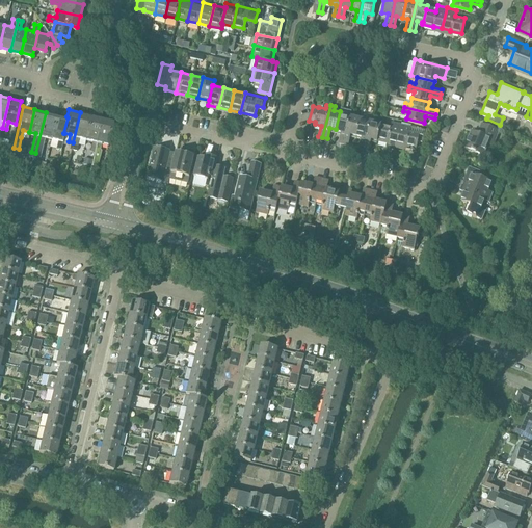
[(343,141),(350,110),(347,110),(346,113),(340,111),(336,129),(342,131),(339,140),(343,141)]
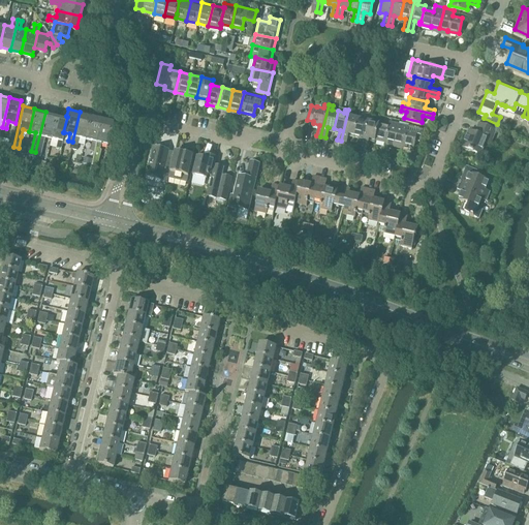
[(356,122),(358,116),(351,115),(352,111),(348,110),(341,141),(346,142),(348,132),(354,133),(356,122)]
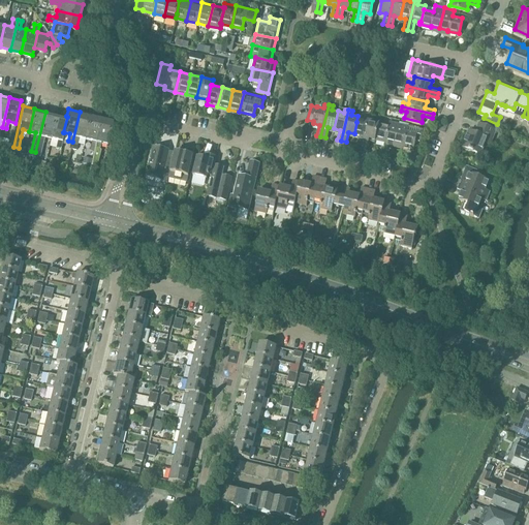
[(51,136),(56,114),(45,112),(35,152),(39,153),(44,134),(51,136)]
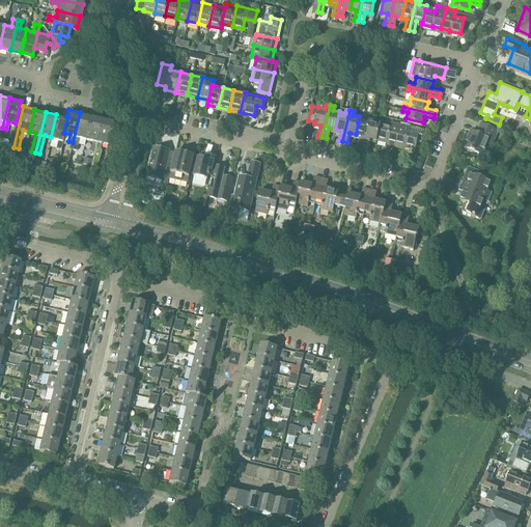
[(85,138),(90,115),(80,112),(73,142),(77,143),(79,136),(85,138)]
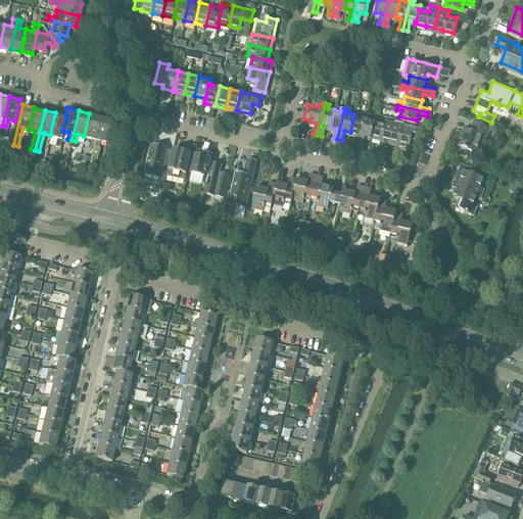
[(66,115),(65,114),(55,112),(50,135),(56,136),(54,143),(60,144),(63,131),(62,131),(66,115)]
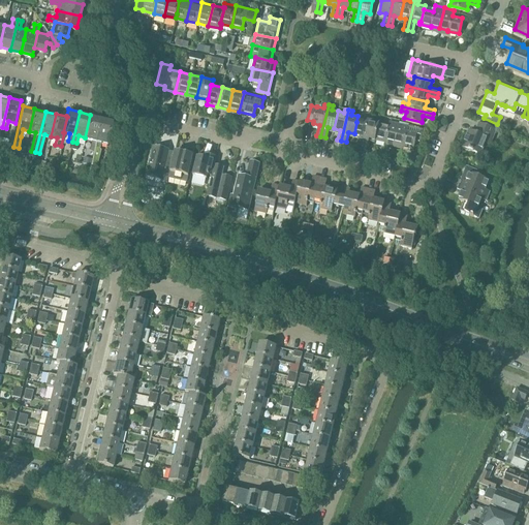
[(356,122),(354,133),(360,135),(358,145),(363,146),(369,115),(365,114),(364,118),(358,116),(356,122)]
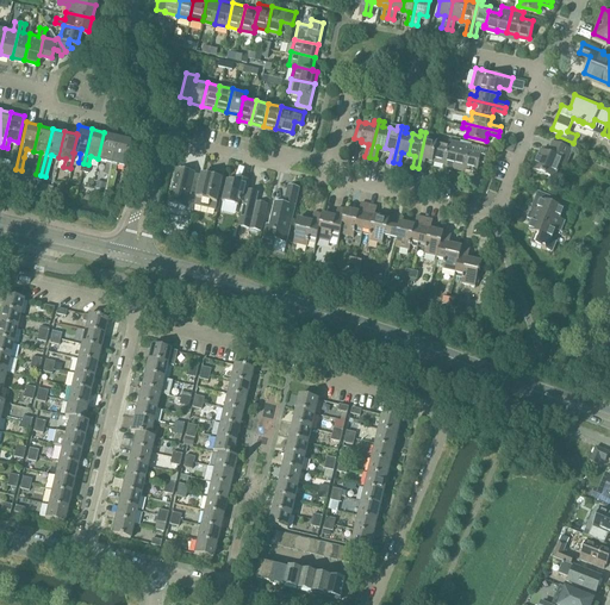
[(109,169),(117,135),(104,132),(98,158),(105,160),(104,168),(109,169)]
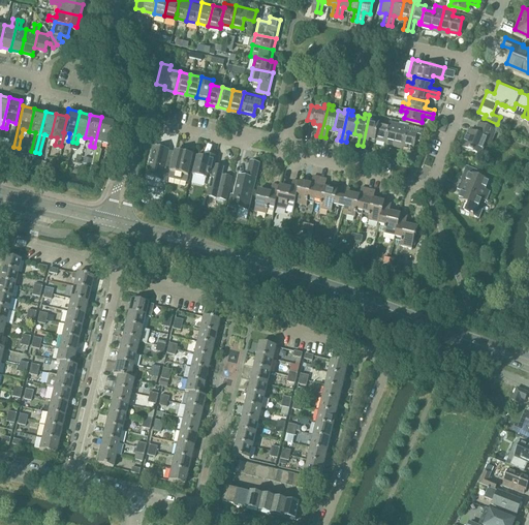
[(369,115),(363,146),(367,147),(369,137),(375,139),(375,137),(378,122),(379,121),(372,119),(373,116),(369,115)]
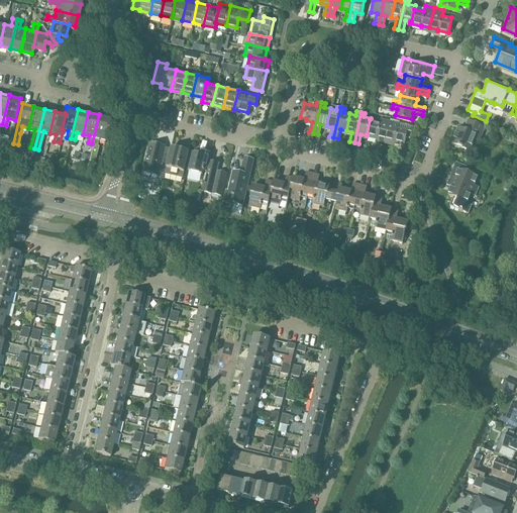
[(99,144),(96,144),(98,137),(105,139),(110,117),(99,114),(92,143),(93,143),(89,160),(95,161),(99,144)]
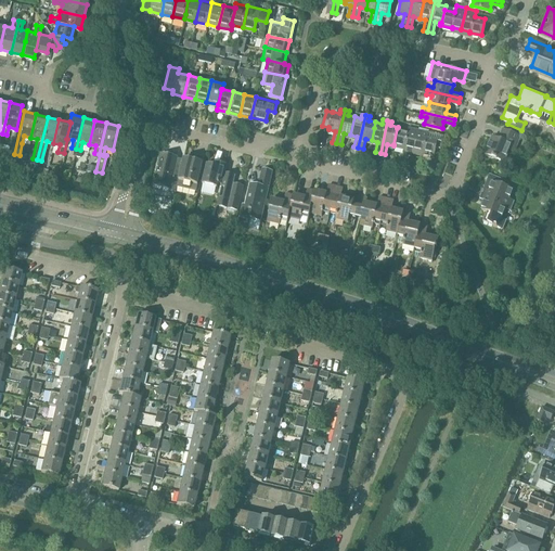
[(413,149),(418,128),(409,126),(408,131),(397,128),(394,144),(404,148),(404,146),(413,149)]
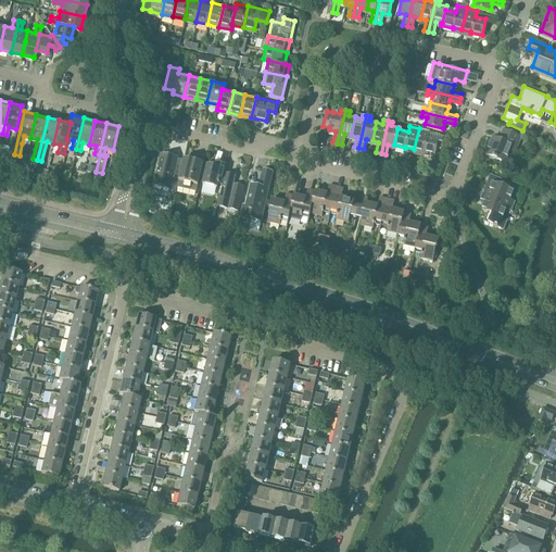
[(504,160),(506,157),(510,147),(515,149),(521,134),(503,126),(498,137),(493,135),(485,152),(504,160)]
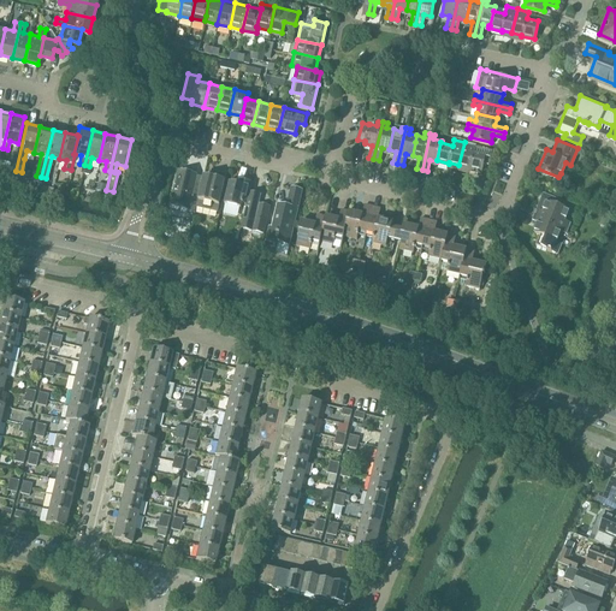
[(465,142),(458,165),(469,167),(469,168),(481,171),(485,154),(474,150),(475,144),(465,142)]
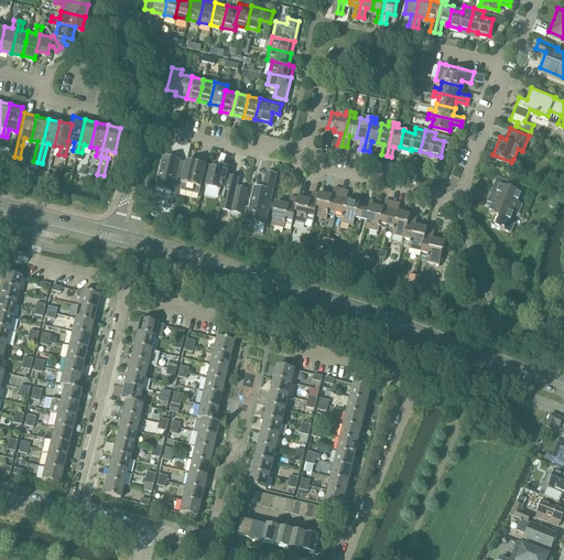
[(180,186),(185,160),(180,159),(180,157),(163,153),(155,185),(172,190),(173,185),(180,186)]
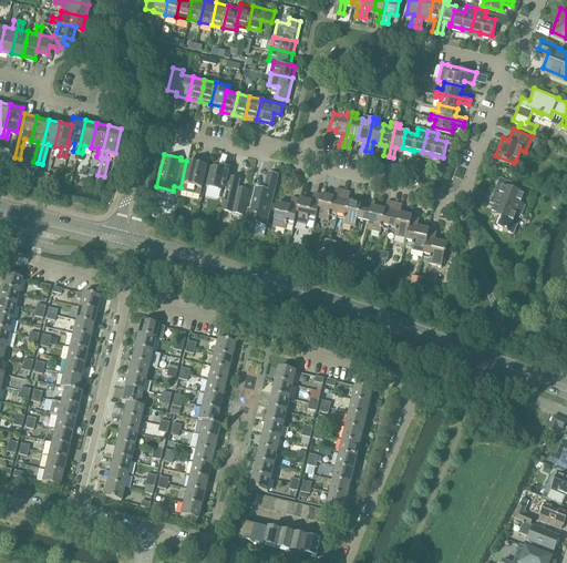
[(186,161),(181,187),(199,192),(207,161),(199,159),(198,162),(187,160),(187,161),(186,161)]
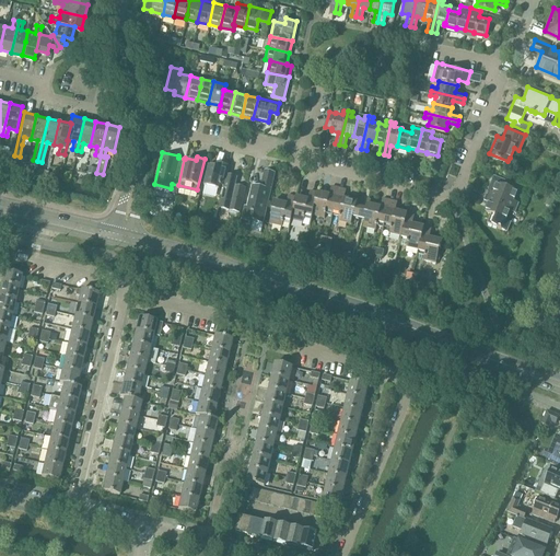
[(224,183),(226,172),(229,163),(222,162),(221,166),(208,163),(203,182),(219,186),(220,182),(224,183)]
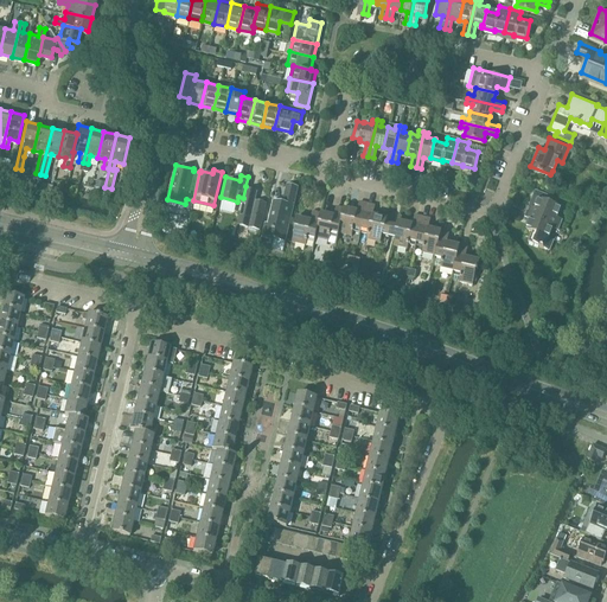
[(285,239),(299,185),(286,181),(281,199),(273,198),(268,221),(264,219),(261,234),(285,239)]
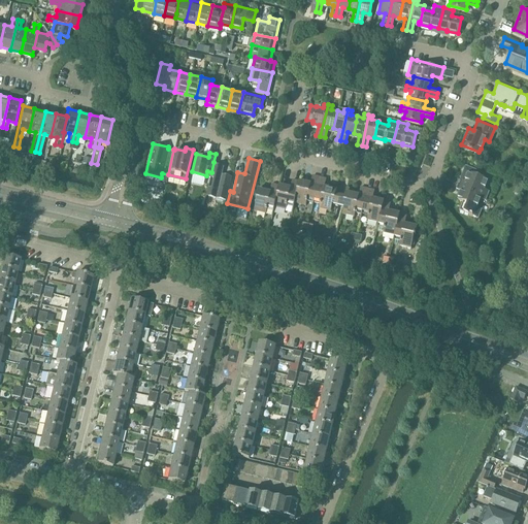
[(213,162),(211,172),(206,193),(226,198),(231,174),(222,172),(224,164),(213,162)]
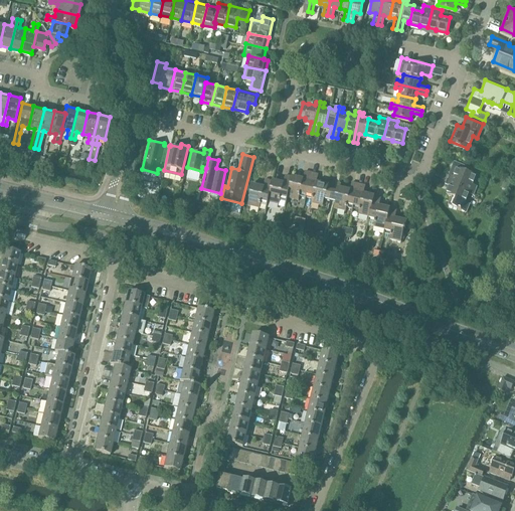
[(473,192),(477,183),(472,181),(476,173),(466,169),(468,165),(455,160),(446,182),(451,184),(447,192),(452,194),(448,202),(466,210),(470,201),(465,199),(468,191),(473,192)]
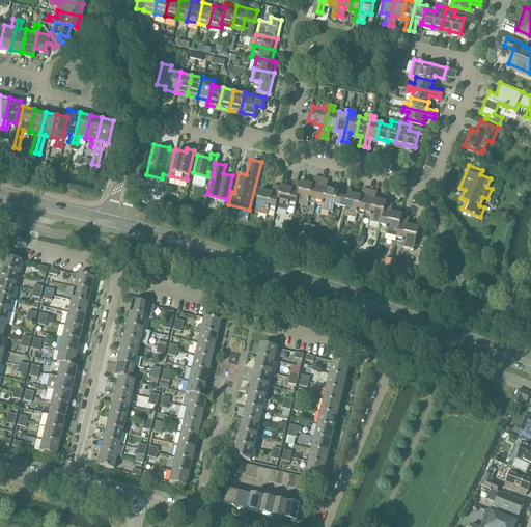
[(314,201),(320,175),(314,173),(312,183),(301,179),(298,193),(296,201),(308,203),(309,199),(314,201)]
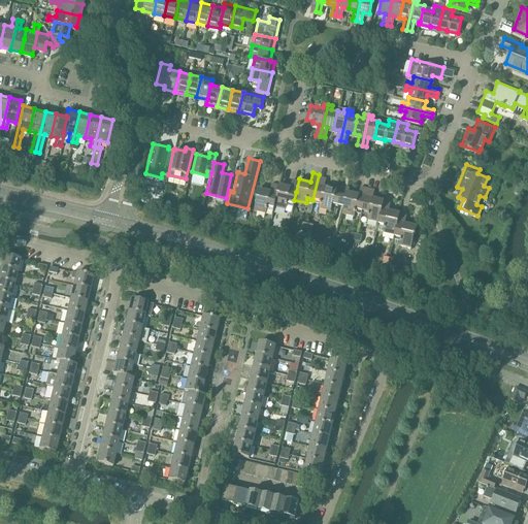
[(338,203),(340,193),(335,192),(336,188),(324,185),(326,175),(319,174),(312,200),(320,201),(319,205),(331,208),(332,201),(338,203)]
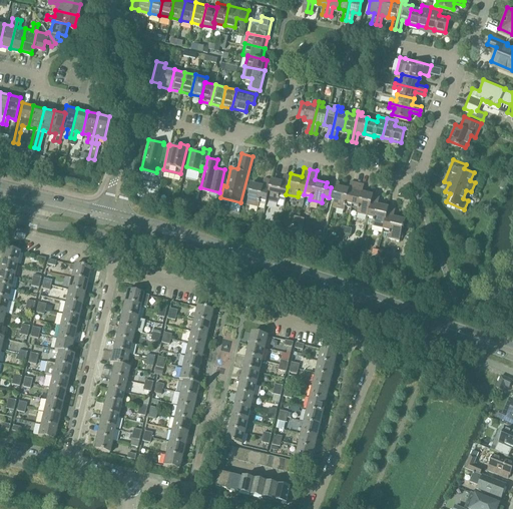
[(288,186),(291,173),(285,171),(283,180),(271,177),(267,197),(278,200),(279,196),(285,198),(286,194),(288,186)]
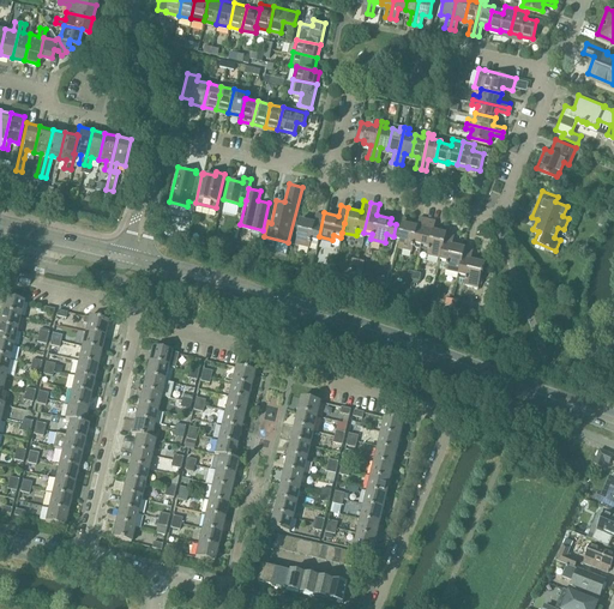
[(319,236),(324,212),(317,210),(314,219),(300,217),(298,227),(299,227),(295,241),(309,245),(309,240),(318,242),(319,236)]
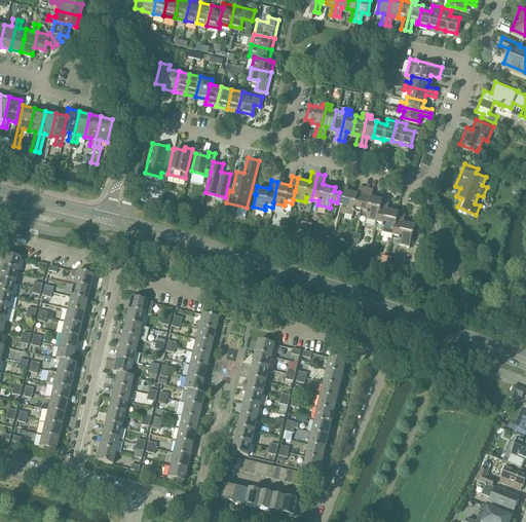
[(361,206),(366,185),(360,183),(358,192),(345,189),(344,193),(339,192),(337,202),(342,203),(341,210),(352,213),(353,209),(360,211),(361,206)]
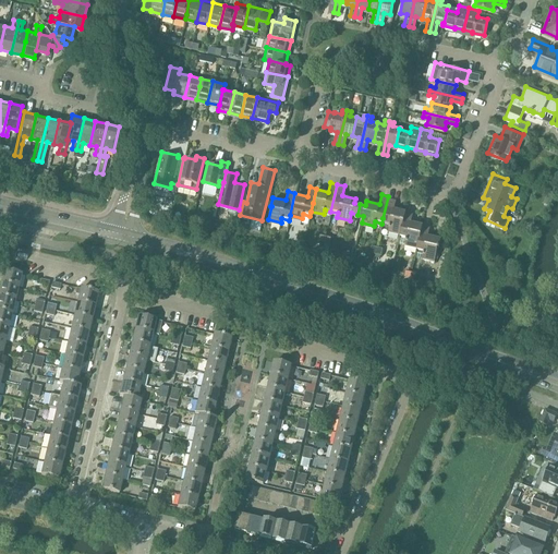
[(383,218),(381,224),(388,225),(388,229),(400,232),(405,211),(393,207),(396,197),(388,196),(383,218)]
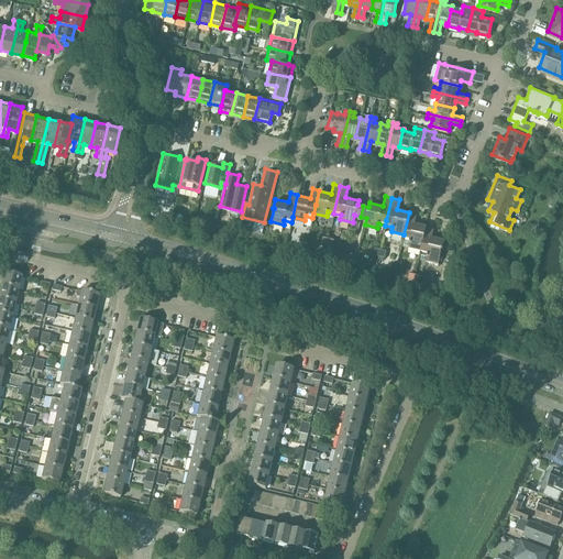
[(420,248),(426,226),(415,222),(416,214),(409,212),(404,234),(403,239),(409,241),(408,244),(420,248)]
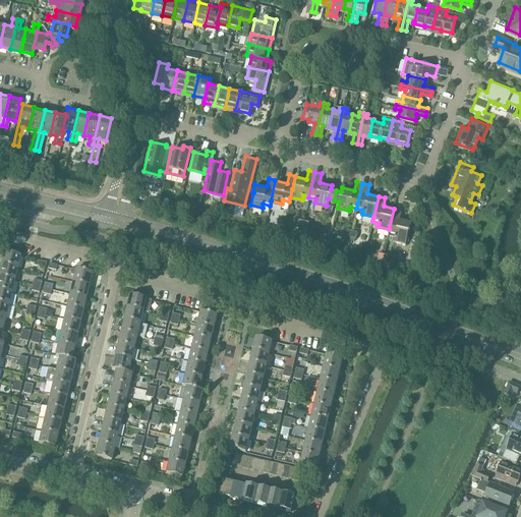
[(394,209),(389,229),(388,234),(395,235),(394,239),(405,242),(408,229),(409,230),(411,221),(399,219),(401,210),(394,209)]
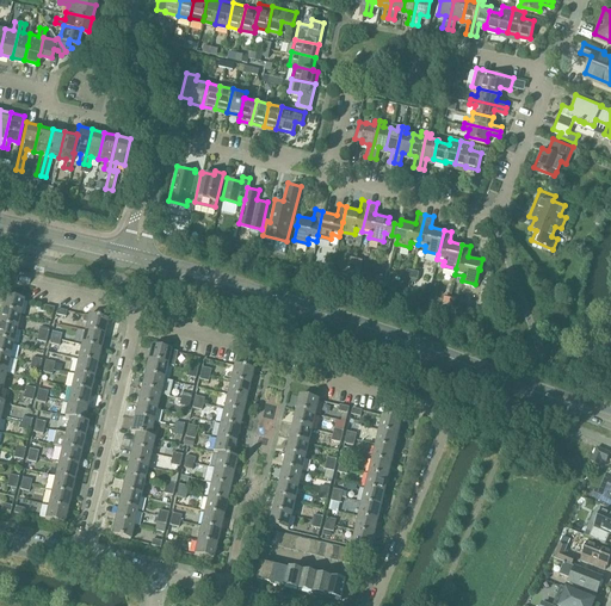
[(23,297),(19,296),(4,292),(0,307),(19,311),(23,297)]
